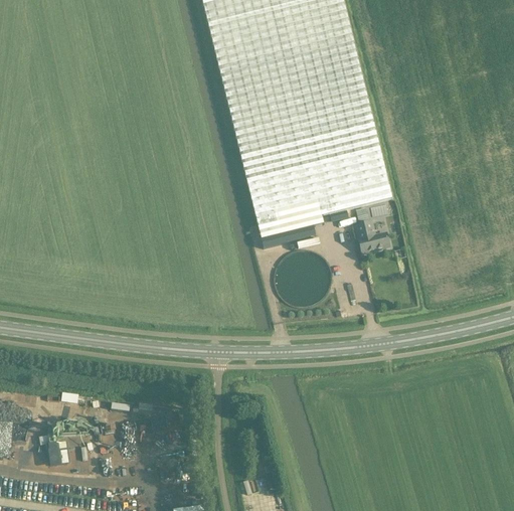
[(392,197),(344,0),(203,0),(262,237),(324,222),(322,214),(392,197)]
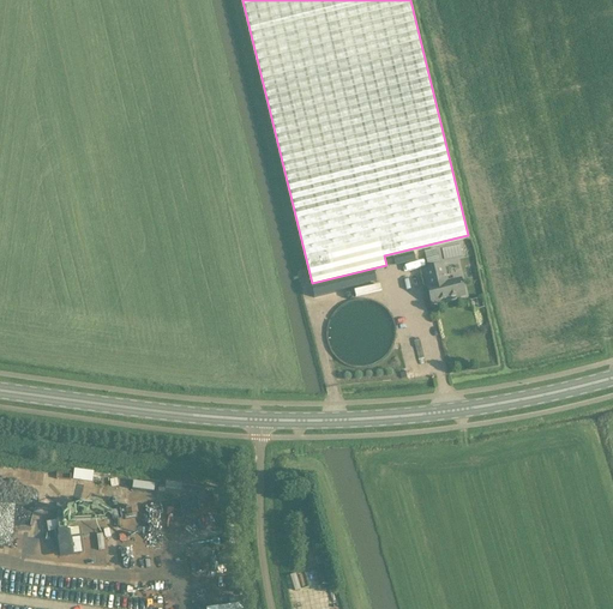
[(455,252),(464,251),(463,241),(454,242),(455,252)]
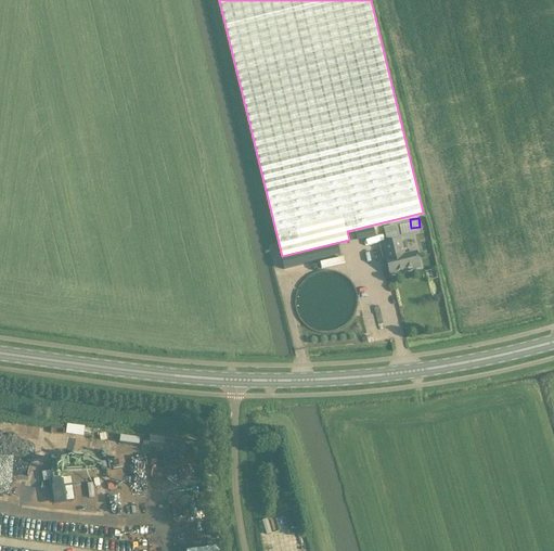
[(387,236),(398,235),(396,222),(385,223),(387,236)]
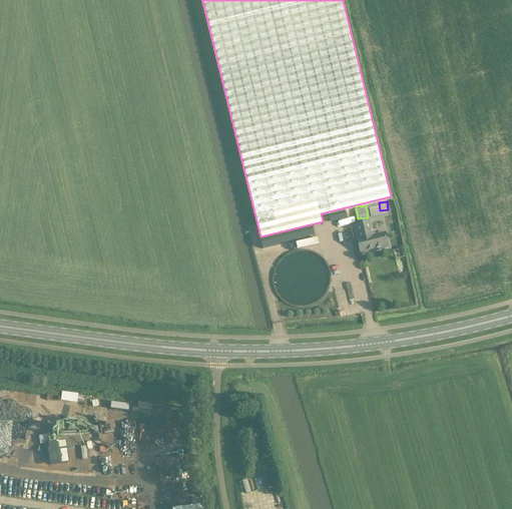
[(358,237),(362,251),(389,244),(385,230),(374,233),(371,220),(355,223),(359,237),(358,237)]
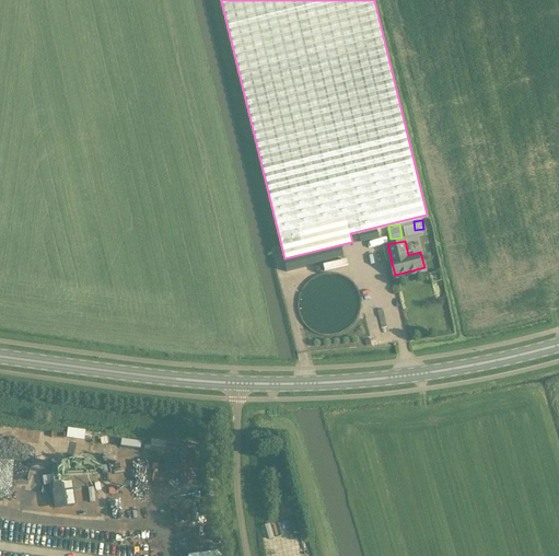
[(375,312),(368,313),(374,338),(382,336),(375,312)]
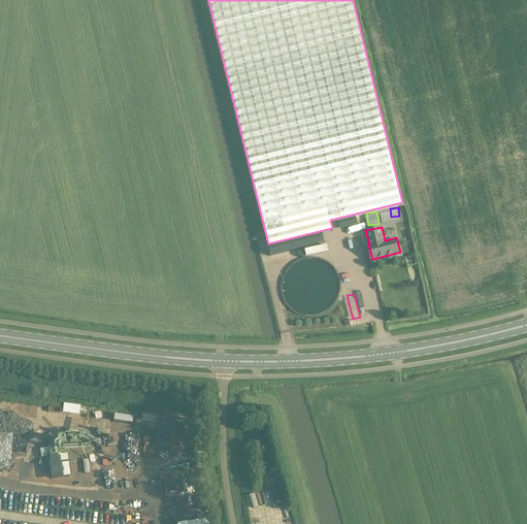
[(113,416),(132,419),(133,413),(113,411),(113,416)]
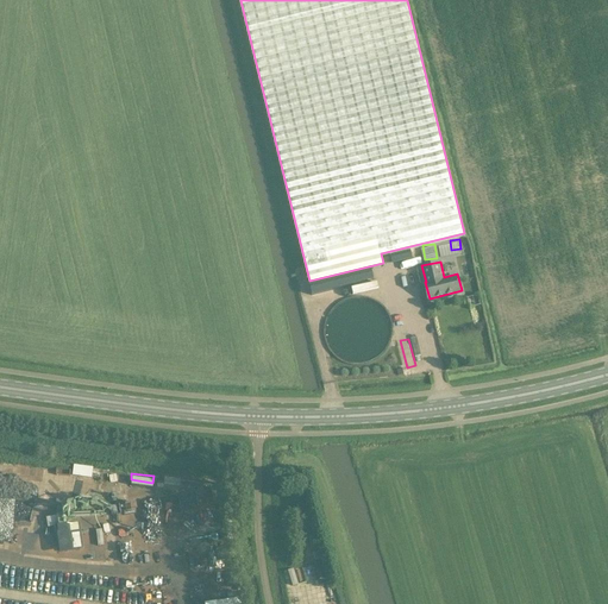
[(98,491),(80,495),(86,546),(113,542),(111,527),(102,527),(98,491)]
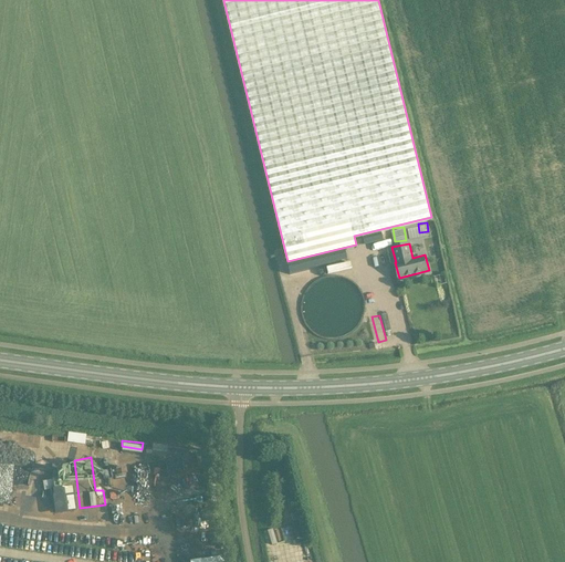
[(42,474),(45,474),(45,465),(21,465),(21,474),(35,474),(35,470),(42,470),(42,474)]
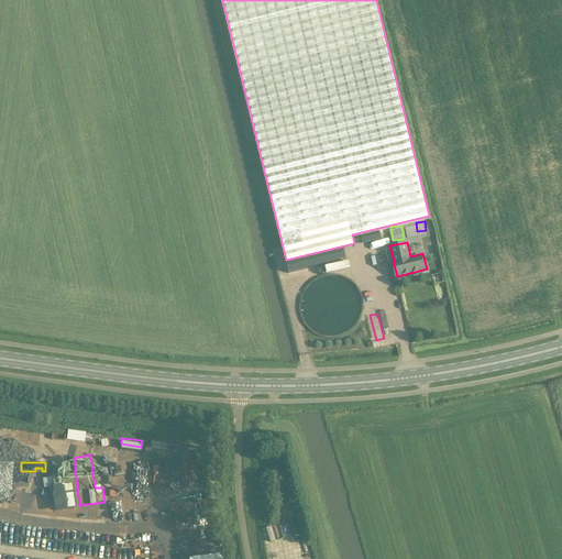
[(142,492),(141,489),(150,483),(145,474),(127,484),(133,496),(142,492)]
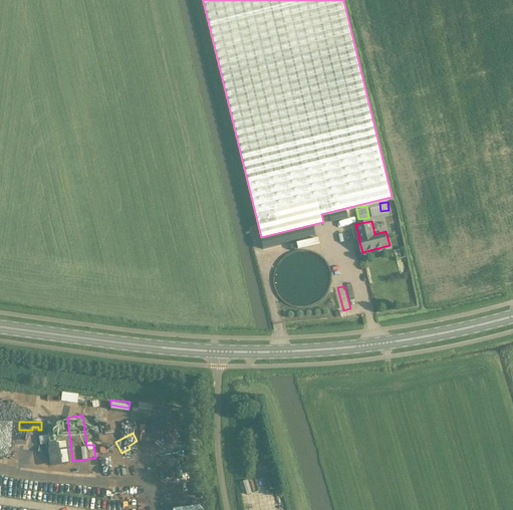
[(31,463),(32,452),(19,450),(18,461),(31,463)]
